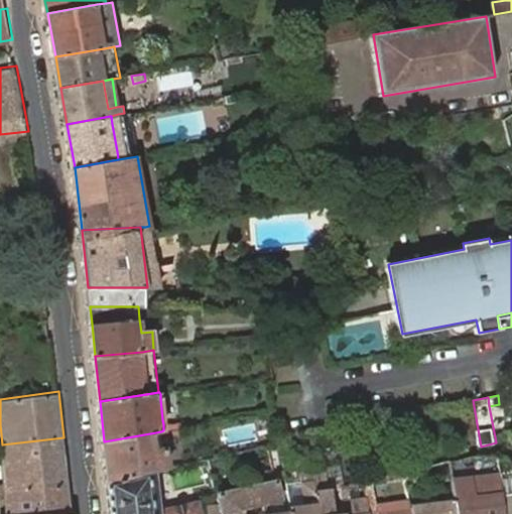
[(156,471),(169,468),(165,448),(154,451),(150,433),(104,441),(109,481),(148,473),(156,471)]
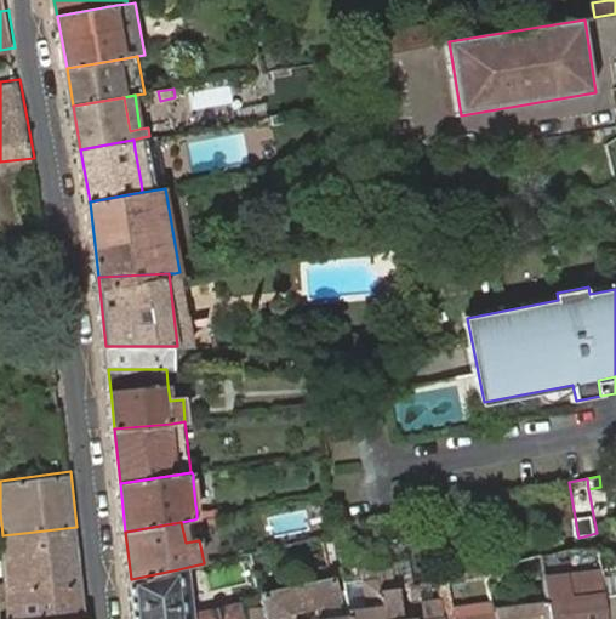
[(9,589),(83,581),(77,527),(3,535),(9,589)]
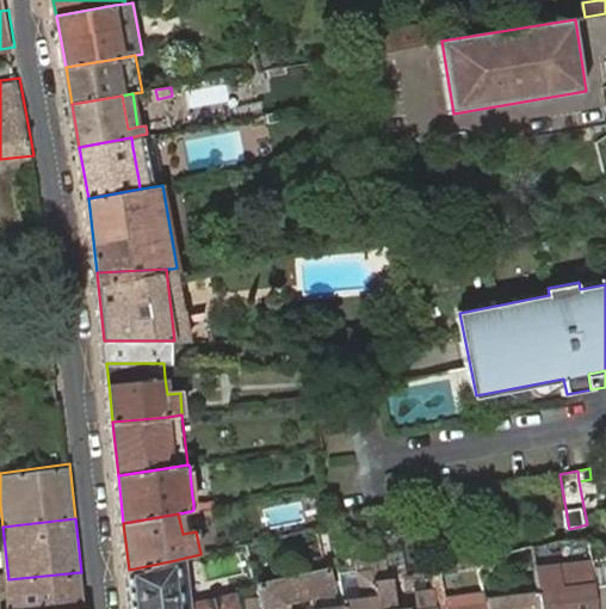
[(595,608),(589,537),(588,533),(537,545),(542,592),(543,608),(595,608)]
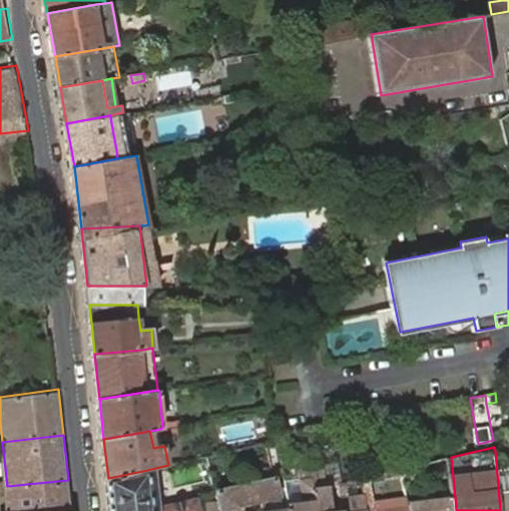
[(508,454),(495,451),(500,510),(508,510),(508,454)]
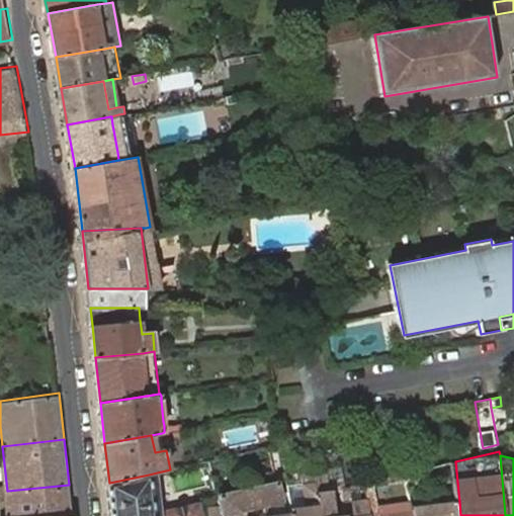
[(444,477),(442,464),(426,468),(429,480),(444,477)]
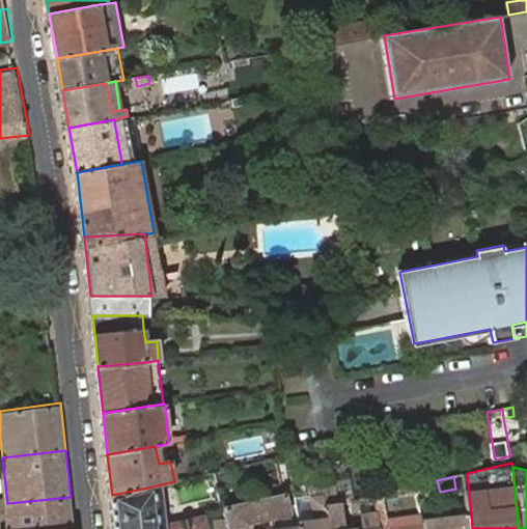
[(352,479),(337,482),(340,503),(353,501),(352,500),(355,499),(352,479)]
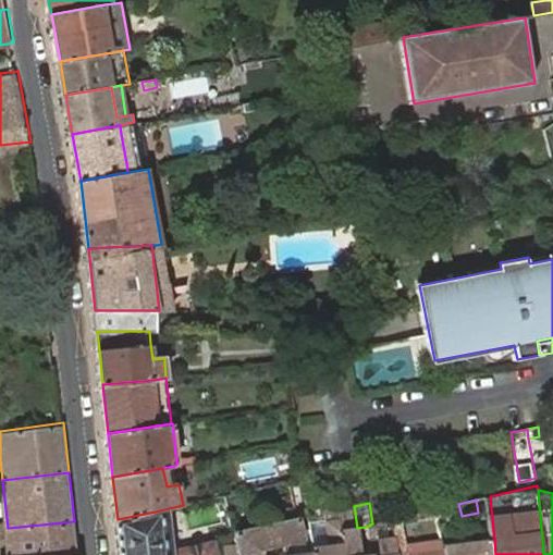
[(315,554),(344,554),(342,530),(339,509),(339,506),(326,508),(328,520),(330,543),(314,545),(315,551),(315,554)]
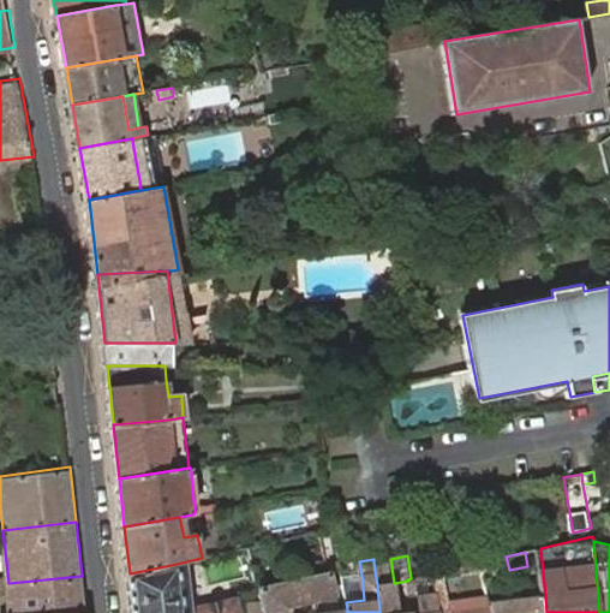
[(394,583),(390,559),(374,563),(377,585),(394,583)]
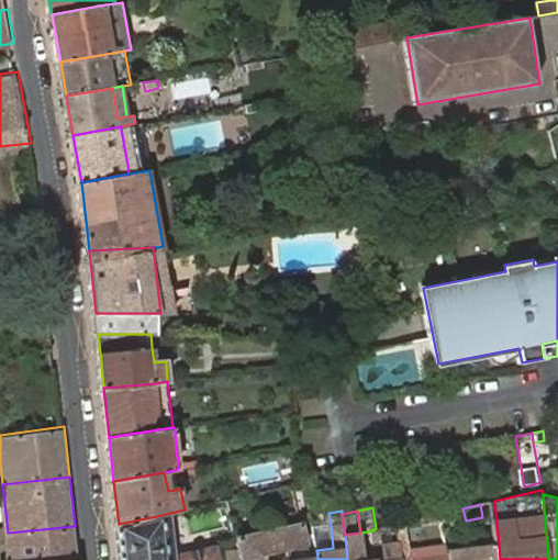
[(446,512),(423,517),(424,528),(447,525),(446,512)]
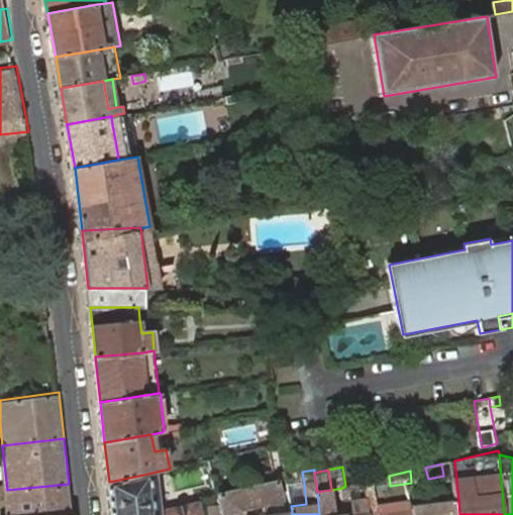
[(152,514),(161,512),(157,472),(148,474),(152,514)]
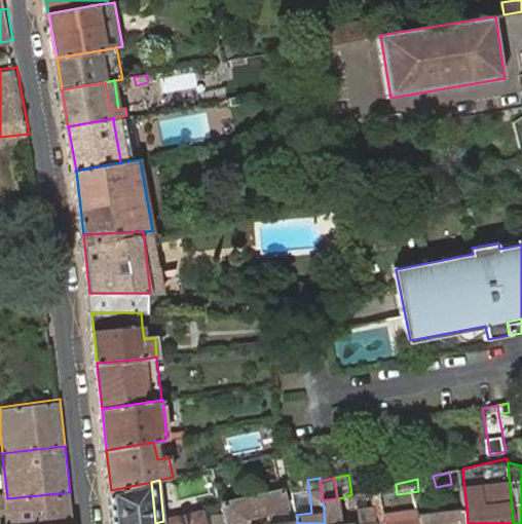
[(206,523),(204,511),(166,520),(166,521),(163,521),(155,523),(151,482),(111,490),(114,523),(206,523)]
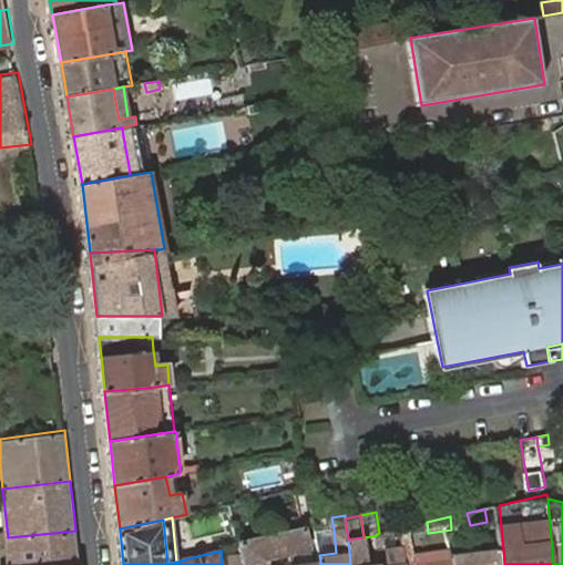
[(403,527),(405,538),(428,533),(427,522),(403,527)]
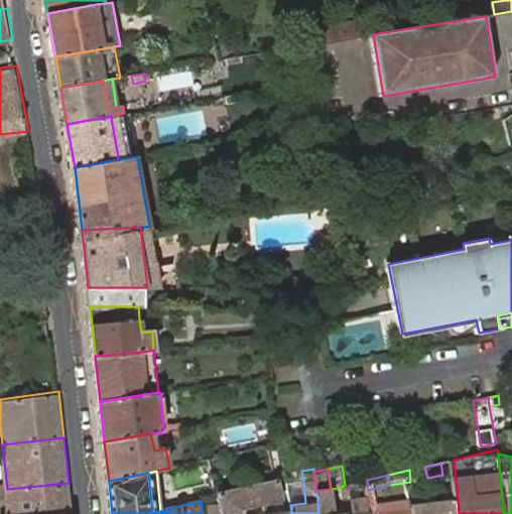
[(265,513),(264,503),(270,502),(281,500),(277,480),(220,493),(222,513),(229,512),(241,510),(247,509),(247,513),(265,513)]
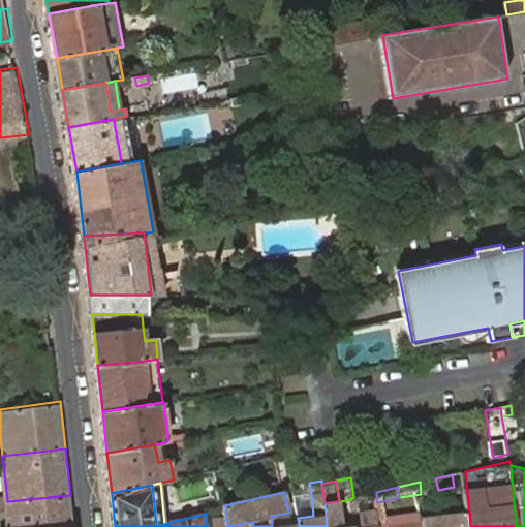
[(296,496),(298,518),(313,516),(311,494),(296,496)]
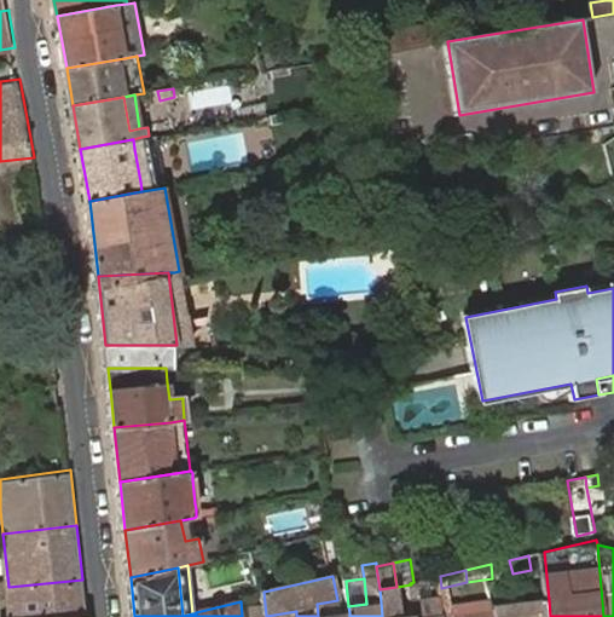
[(11,616),(71,616),(86,616),(82,580),(9,587),(11,616)]
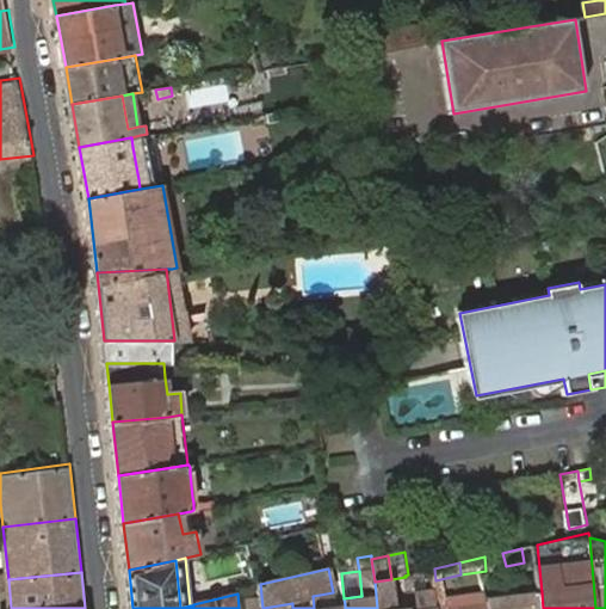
[(408,608),(438,608),(436,588),(416,590),(414,573),(408,574),(404,576),(406,577),(407,591),(409,607),(408,608)]
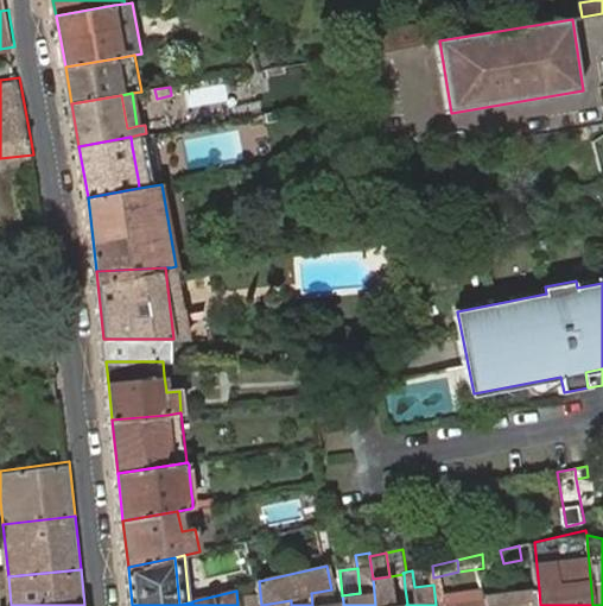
[(373,579),(375,605),(406,605),(407,604),(393,605),(389,576),(373,579)]
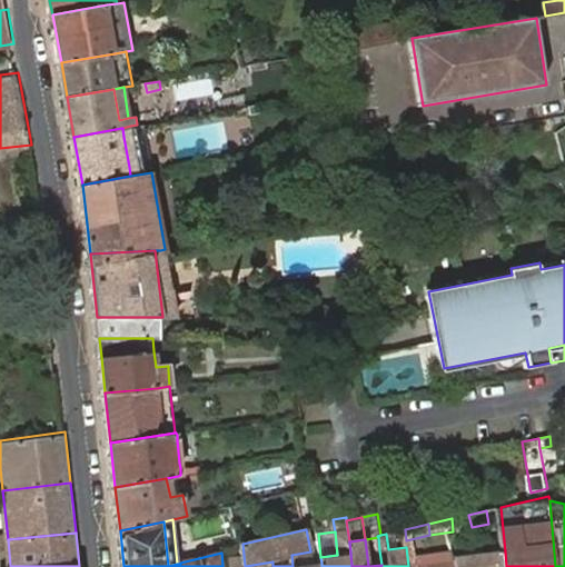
[(433,566),(433,560),(432,556),(417,558),(414,553),(413,545),(406,546),(406,547),(408,566),(433,566)]
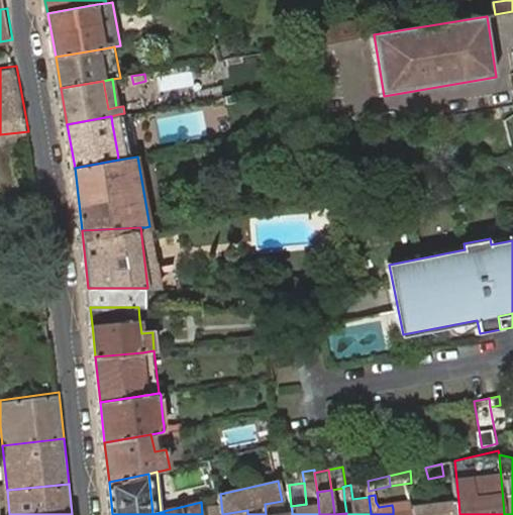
[(414,514),(459,514),(458,501),(414,505),(414,507),(414,514)]
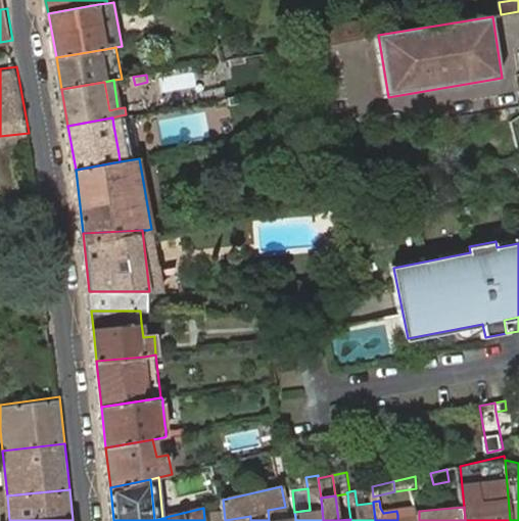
[(269,520),(295,520),(295,517),(276,519),(274,509),(268,510),(269,520)]
